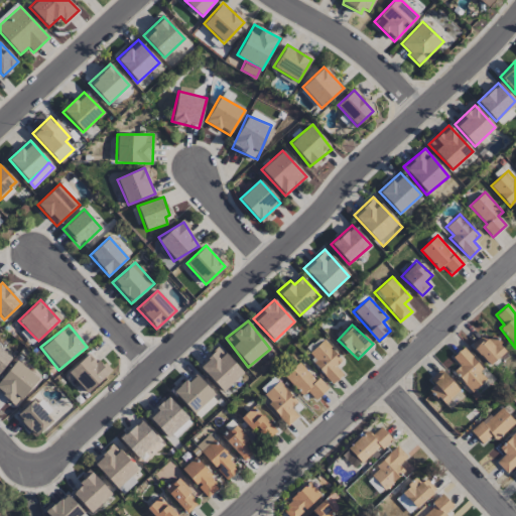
[(489,332),(472,347),(489,366),(506,351),(489,332)]
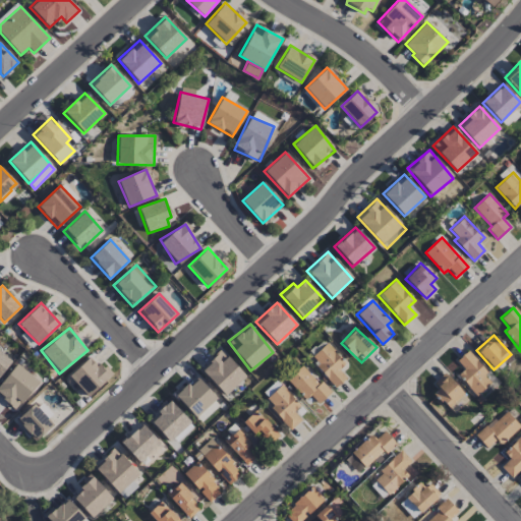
[(346,363),(328,343),(310,358),(336,387),(346,378),(339,369),(346,363)]
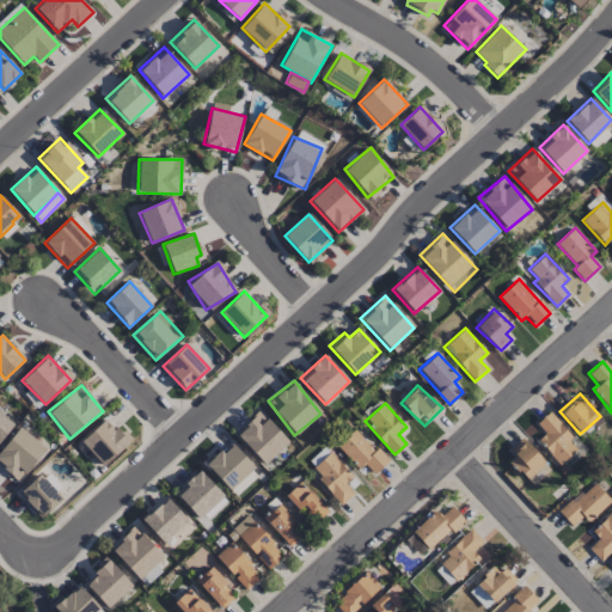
[(288,442),(259,410),(234,433),(264,465),(288,442)]
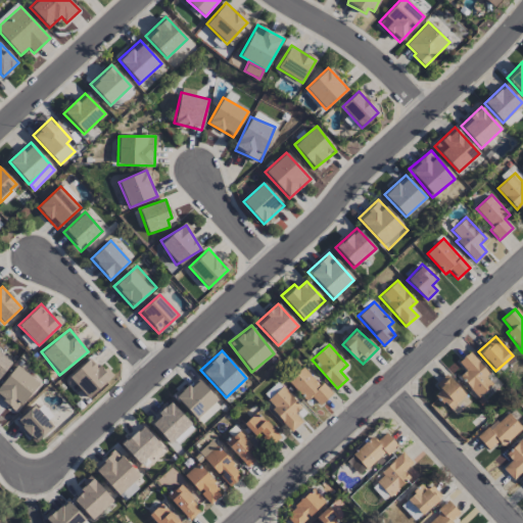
[(480,399),(497,382),(469,351),(458,363),(465,371),(459,377),(480,399)]
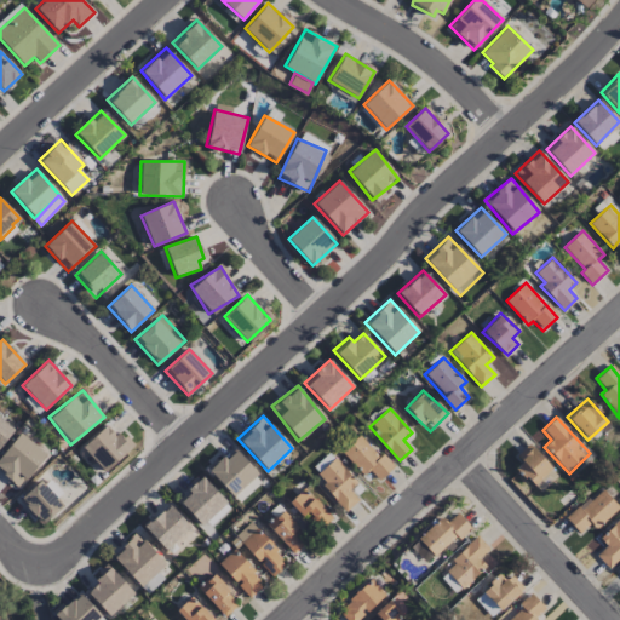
[(0,447),(13,430),(0,418),(0,447)]
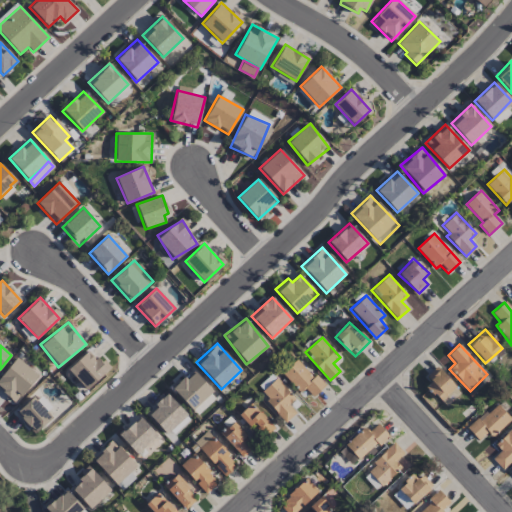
[(67,370),(86,390),(108,369),(89,349),(67,370)]
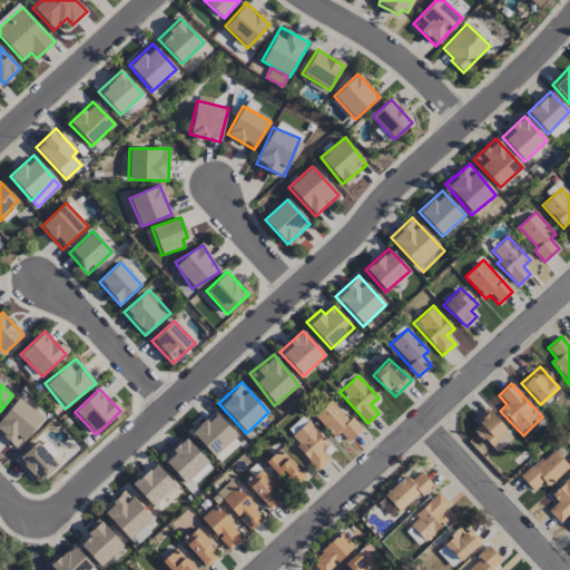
[(42,419),(19,397),(0,419),(0,433),(16,448),(42,419)]
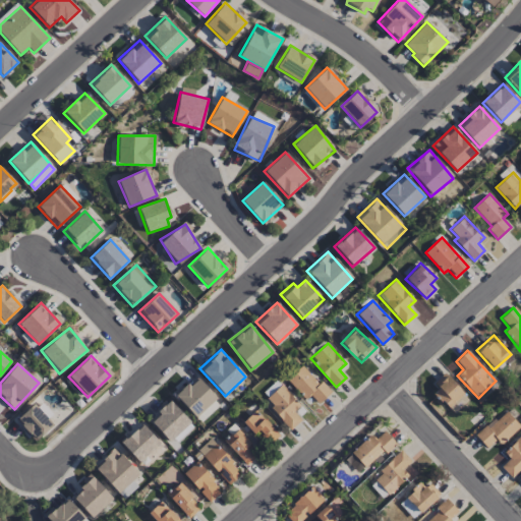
[(309,395),(319,404),(330,393),(303,365),(287,381),(305,399),(309,395)]
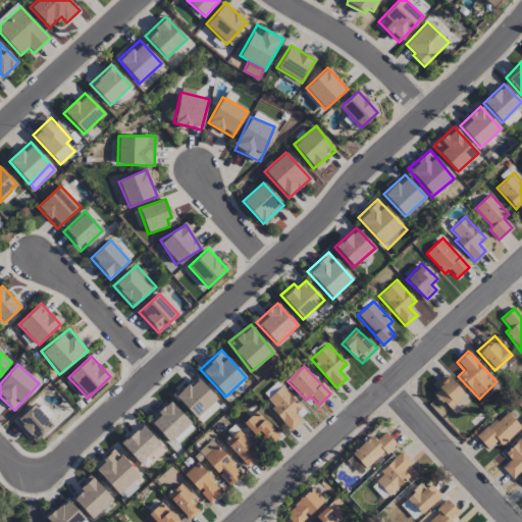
[(434,384),(439,389),(434,394),(449,409),(457,402),(465,394),(445,373),(434,384)]
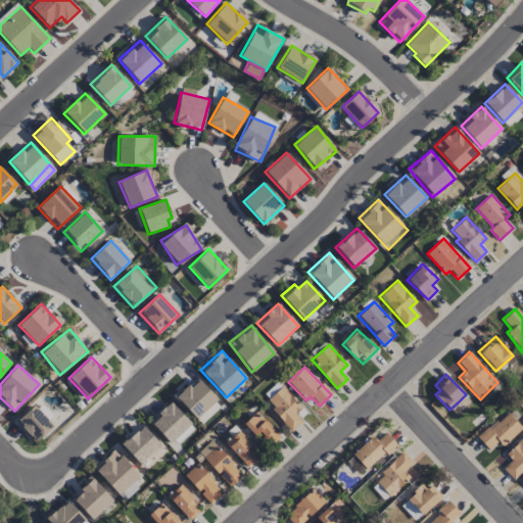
[(218,399),(198,380),(188,389),(184,384),(173,394),(196,419),(218,399)]
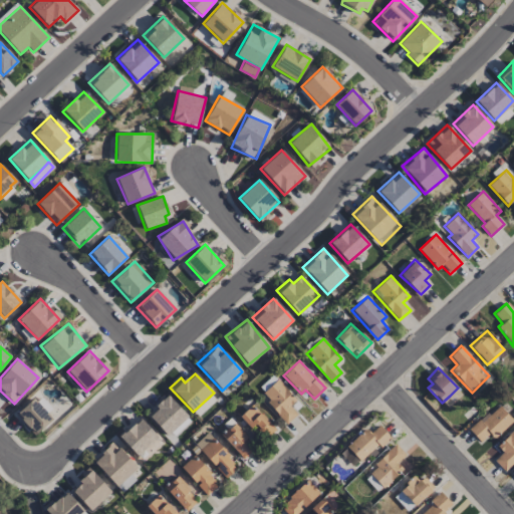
[(270,400),(266,403),(286,425),(297,414),(290,406),(296,400),(273,375),(259,388),(270,400)]
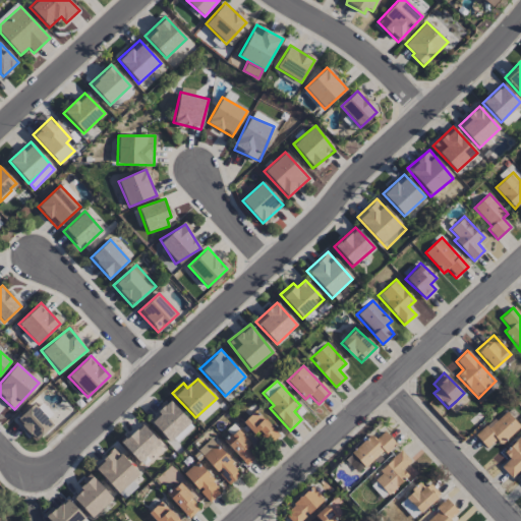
[(169,401),(148,420),(172,446),(193,426),(169,401)]
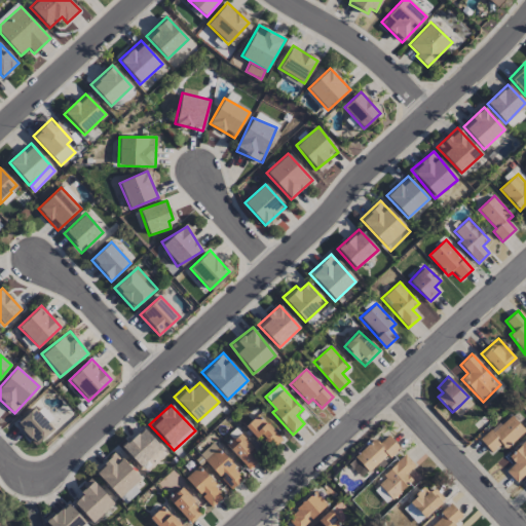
[(53,427),(34,407),(15,424),(35,445),(53,427)]
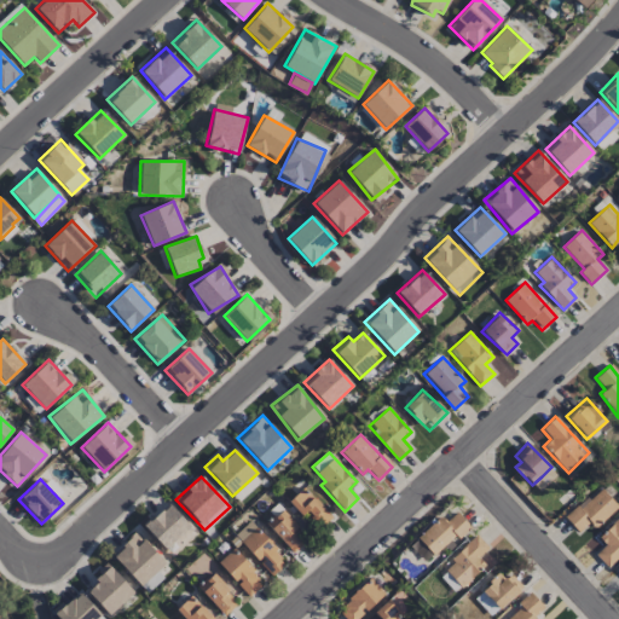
[(320,528),(331,518),(304,487),(288,502),(301,516),(306,513),(320,528)]
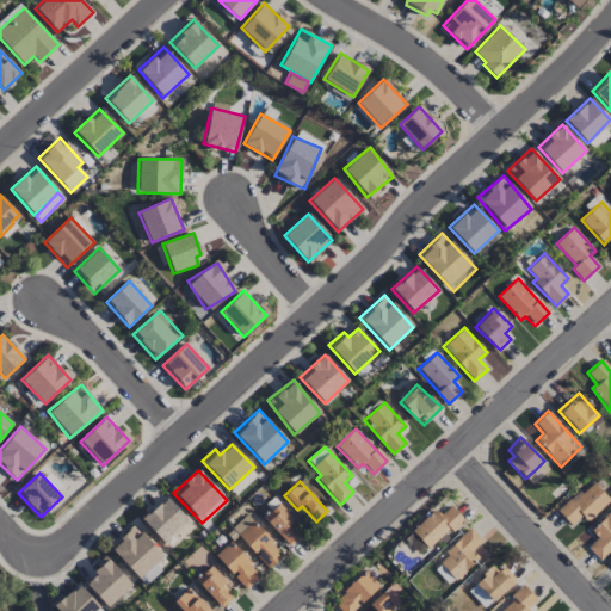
[(571,526),(582,516),(587,522),(610,500),(593,481),(557,512),(571,526)]
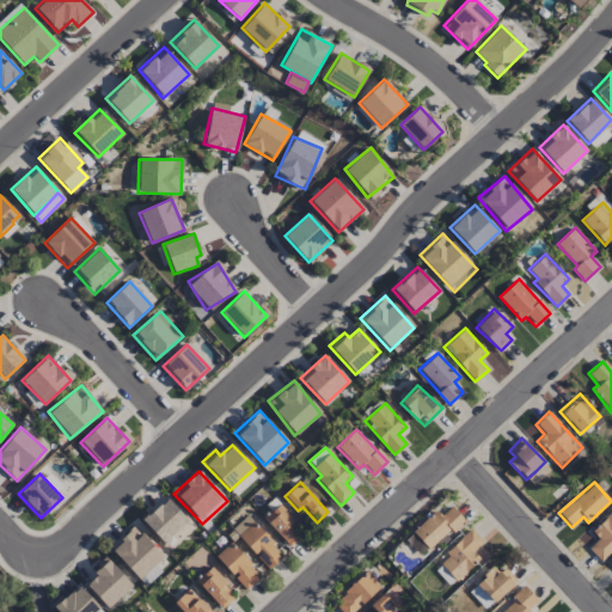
[(141,520),(164,544),(188,520),(165,497),(141,520)]
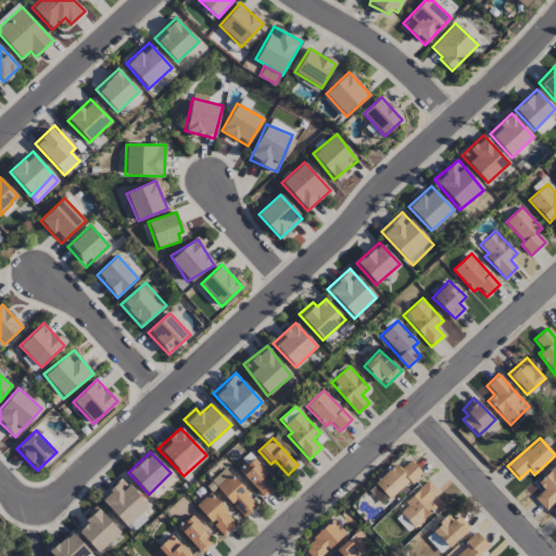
[(263,496),(276,484),(252,459),(239,471),(263,496)]
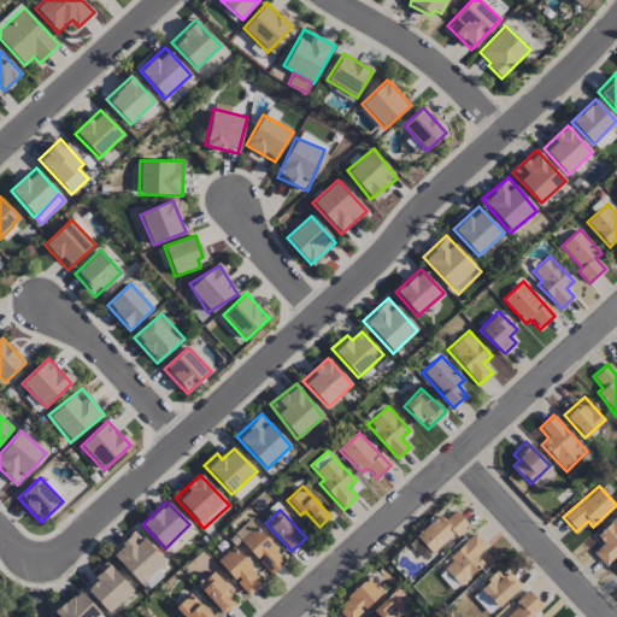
[(444,519),(439,513),(415,536),(433,556),(466,523),(454,510),(444,519)]
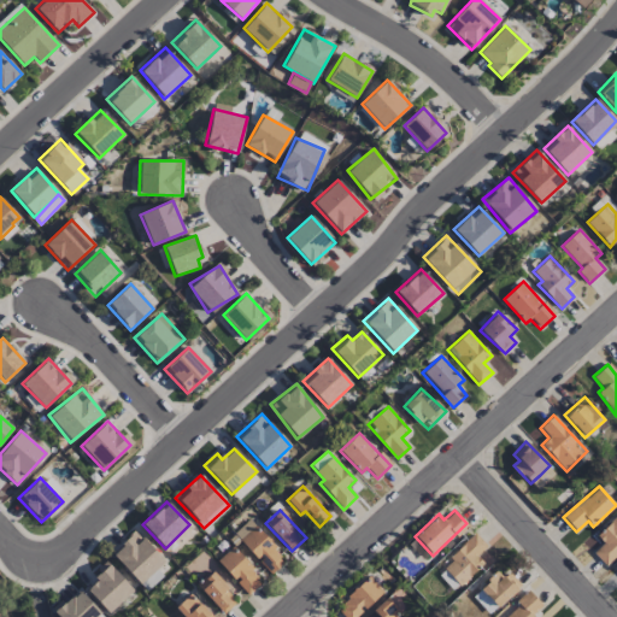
[(605,565),(616,554),(616,515),(595,535),(603,542),(593,552),(605,565)]
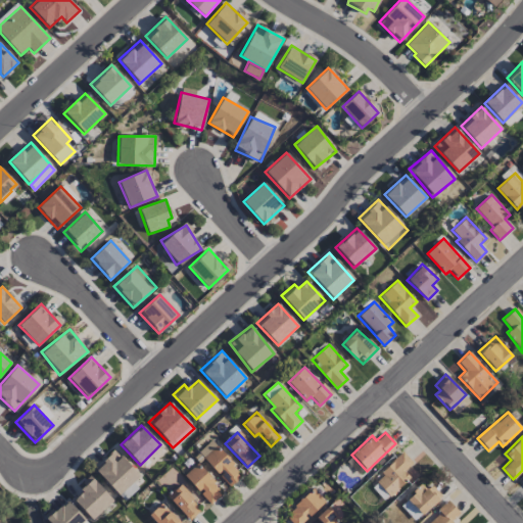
[(198,454),(230,486),(242,474),(211,441),(198,454)]
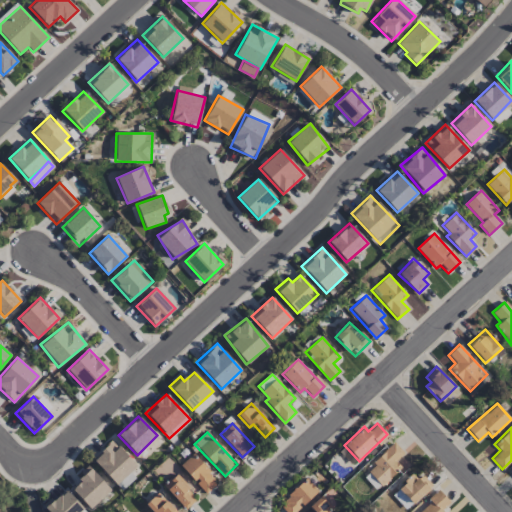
[(91,459),(115,485),(136,466),(112,440),(91,459)]
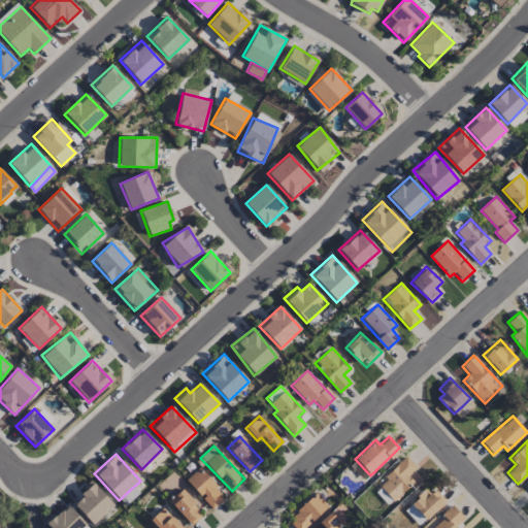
[(415,482),(408,475),(417,468),(406,457),(377,484),(394,500),(415,482)]
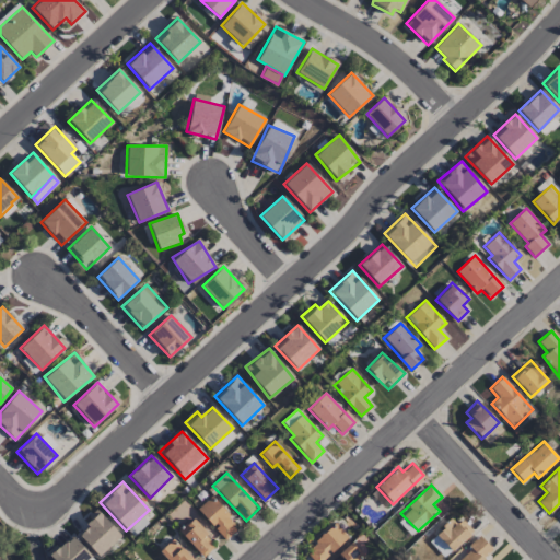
[(197,509),(225,540),(238,528),(210,497),(197,509)]
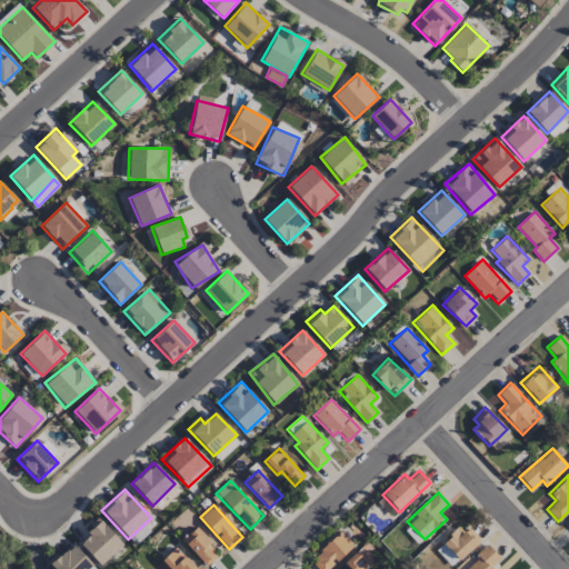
[(122,545),(98,517),(85,529),(89,533),(79,542),(100,566),(122,545)]
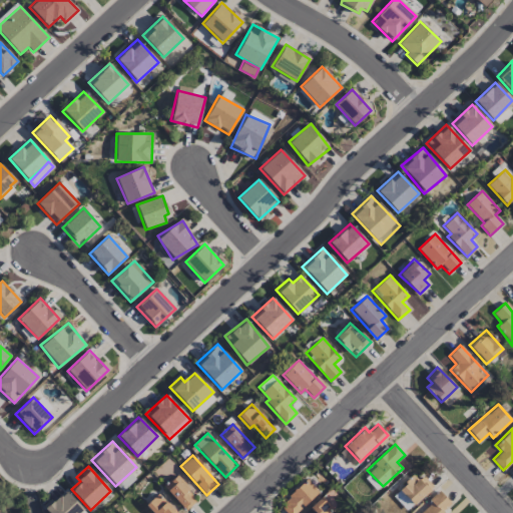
[(163,486),(184,511),(197,501),(176,475),(163,486)]
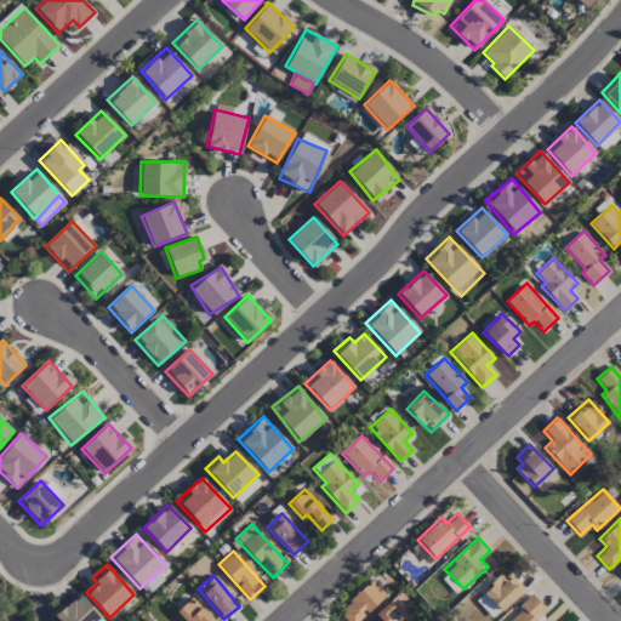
[(512,575),(506,581),(501,576),(474,599),(493,619),(524,590),(512,575)]
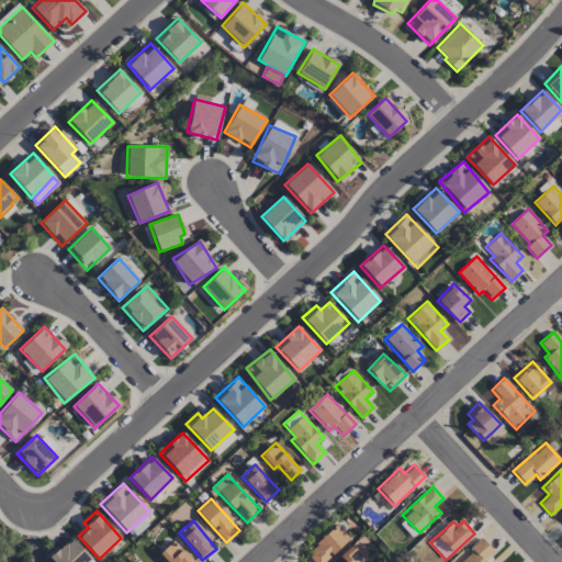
[(305,554),(313,561),(324,561),(349,539),(337,525),(305,554)]
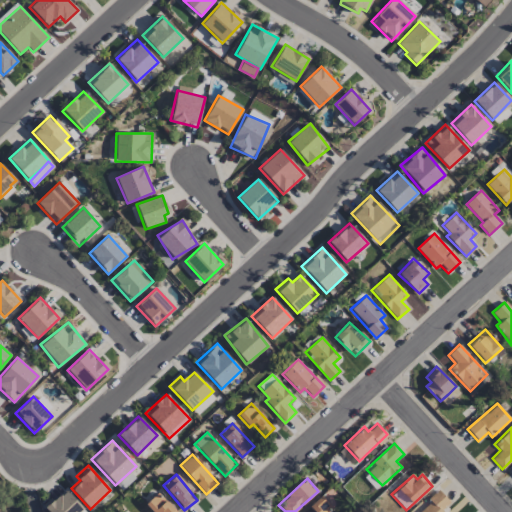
[(85,511),(65,488),(44,507),(48,511),(85,511)]
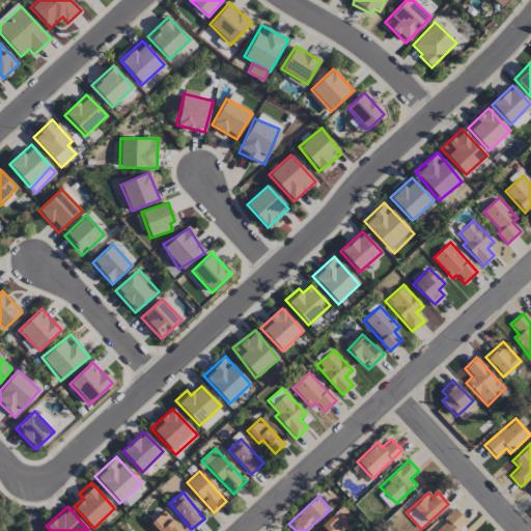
[(184,530),(164,509),(150,523),(158,530),(184,530)]
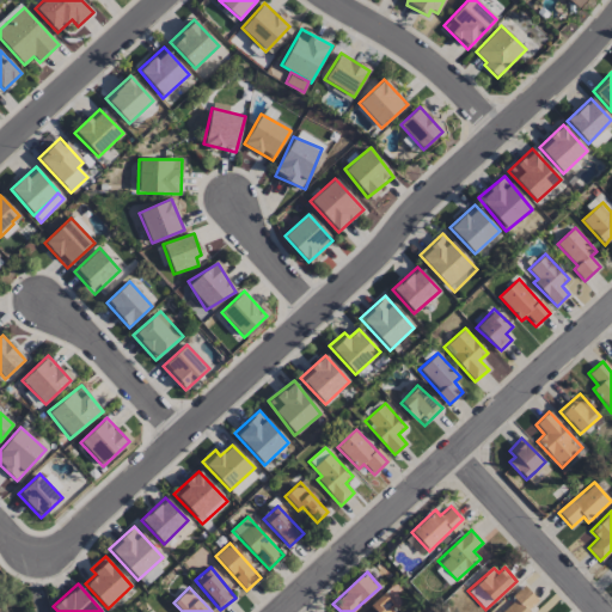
[(499,611),(530,611),(528,610),(538,601),(526,588),(499,611)]
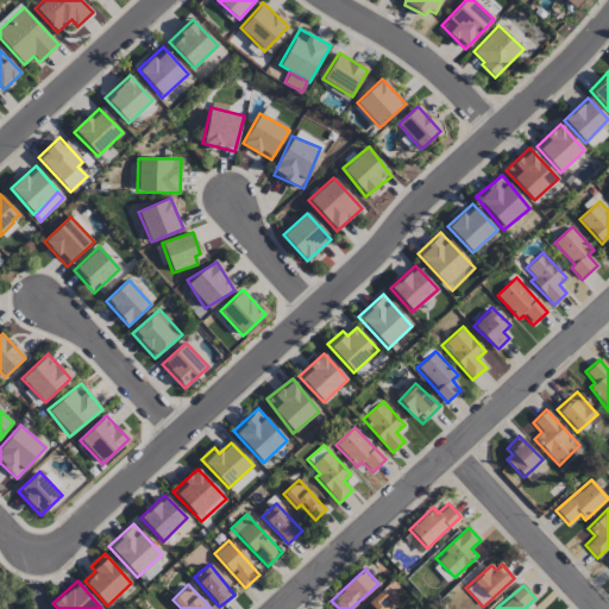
[(391,608),(396,606),(383,591),(364,608),(391,608)]
